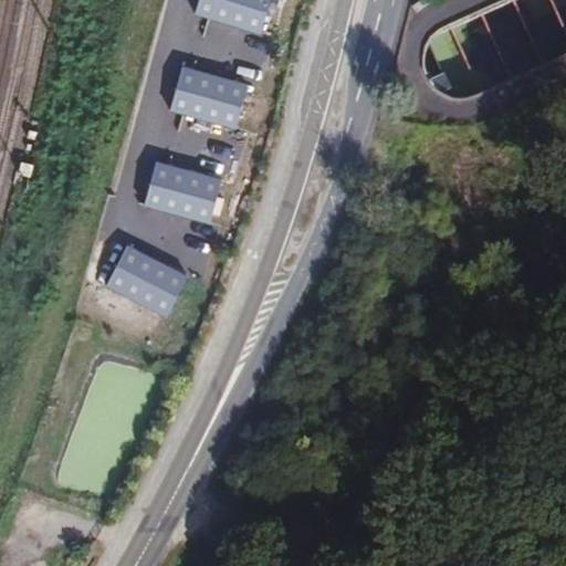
[(200,0),(196,16),(266,35),(276,0),(200,0)]
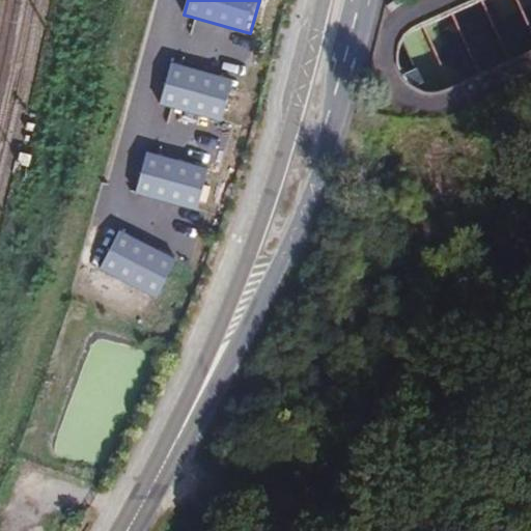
[(394,0),(386,6),(390,12),(404,3),(401,0),(394,0)]
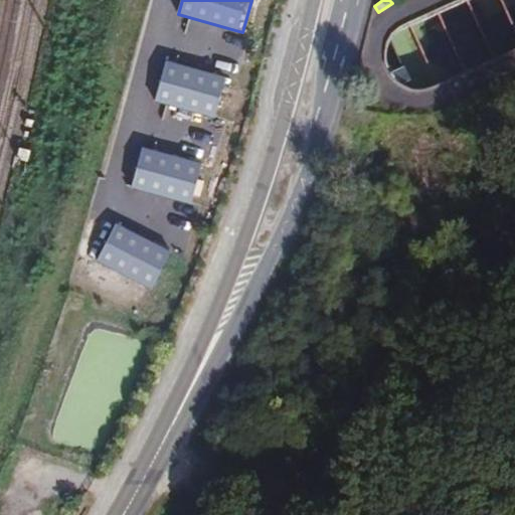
[(185,66),(165,61),(154,103),(216,119),(227,77),(206,72),(185,66)]
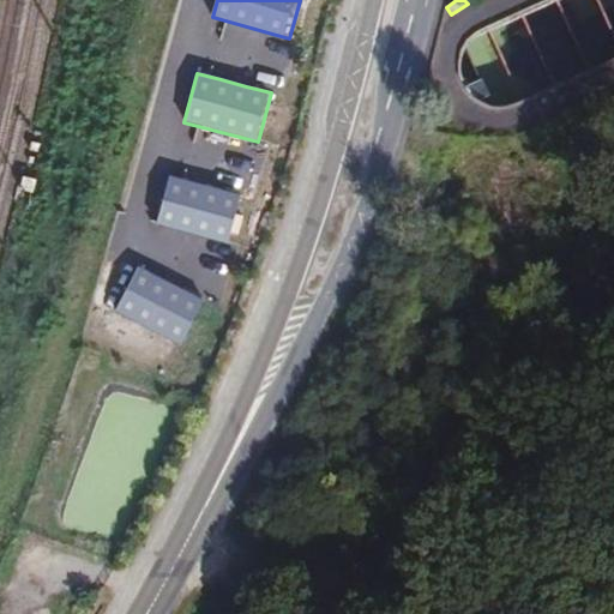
[(206,188),(170,178),(158,224),(230,244),(242,198),(206,188)]
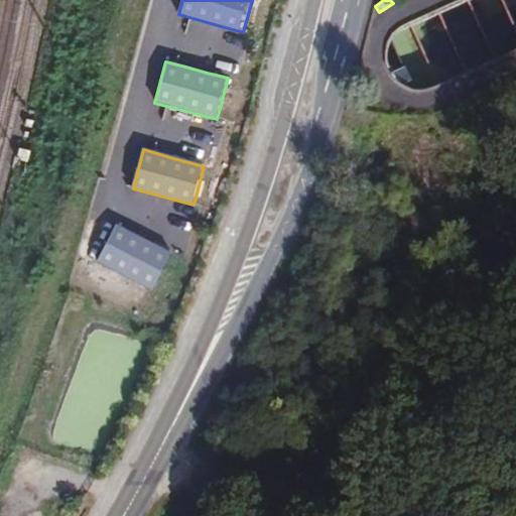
[(143,240),(114,227),(96,266),(153,292),(171,253),(143,240)]
